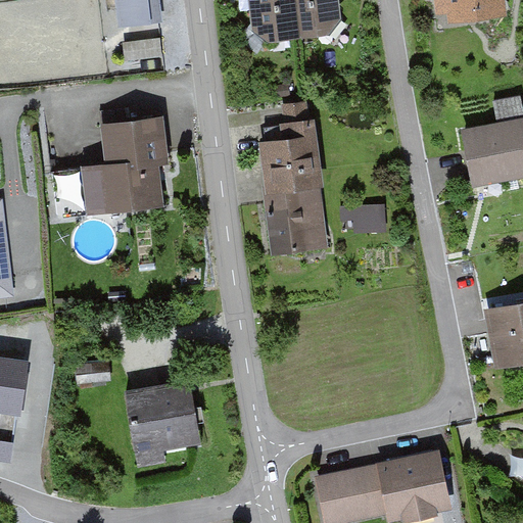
[(113,0),(119,33),(163,27),(159,0),(113,0)]
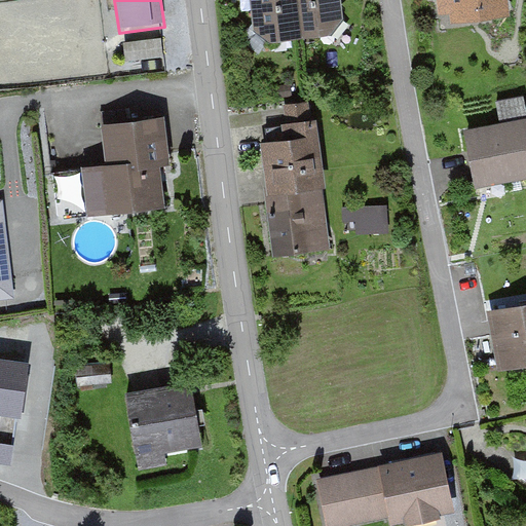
[(250,0),(257,53),(304,47),(297,0),(250,0)]
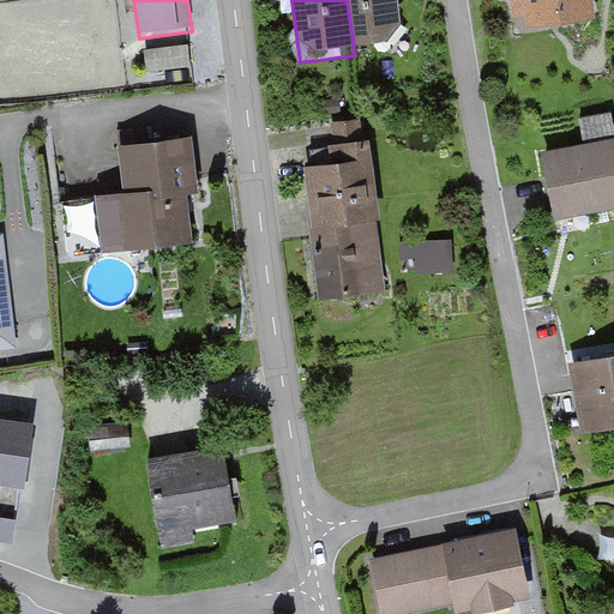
[(347,0),(355,55),(407,49),(399,0),(347,0)]
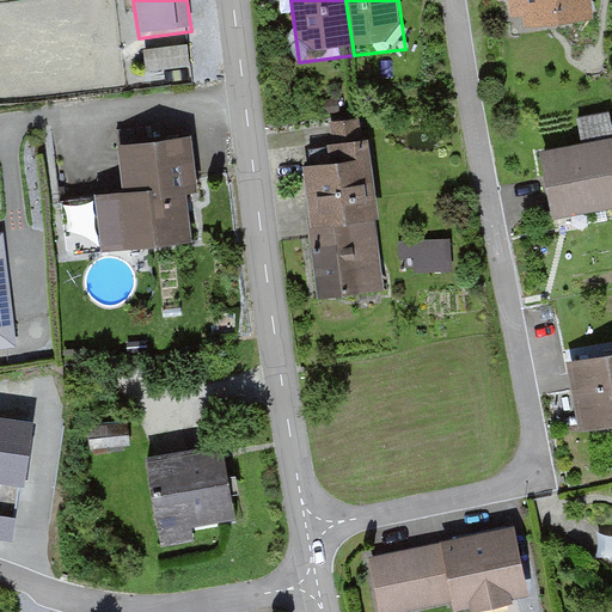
[(592,0),(520,0),(524,19),(594,10),(592,0)]
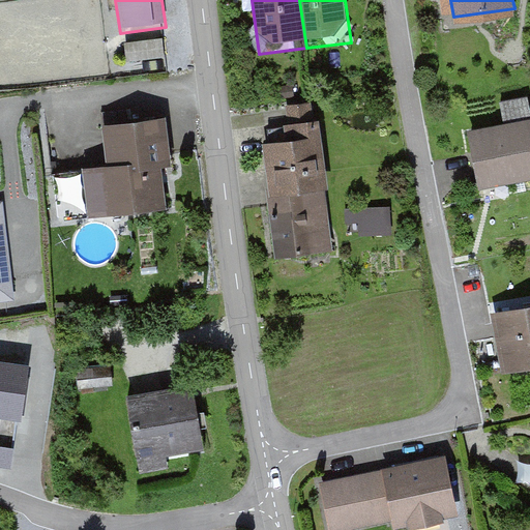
[(162,41),(124,46),(126,64),(164,60),(162,41)]
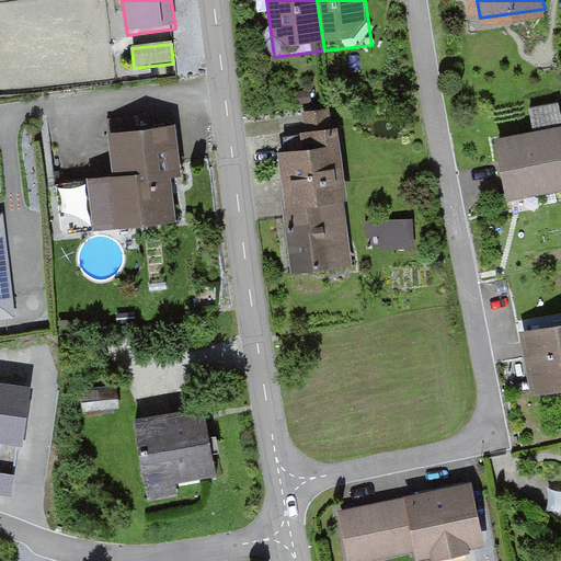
[(539,124),(493,133),(506,199),(560,189),(560,103),(560,100),(535,105),(539,124)]
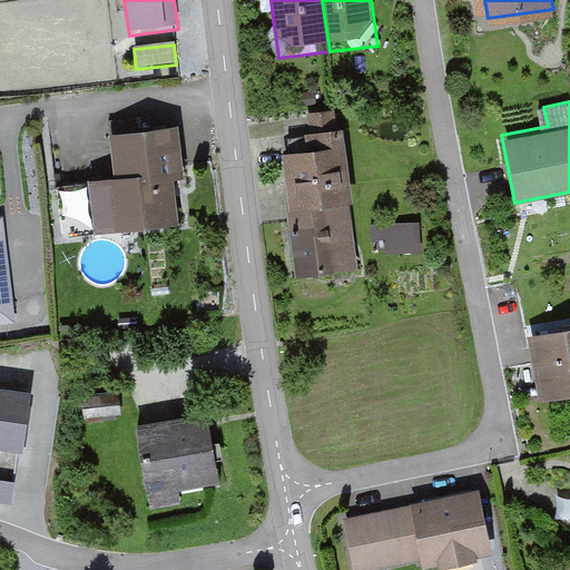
[(116,168),(86,173),(95,231),(189,217),(175,118),(110,127),(116,168)]
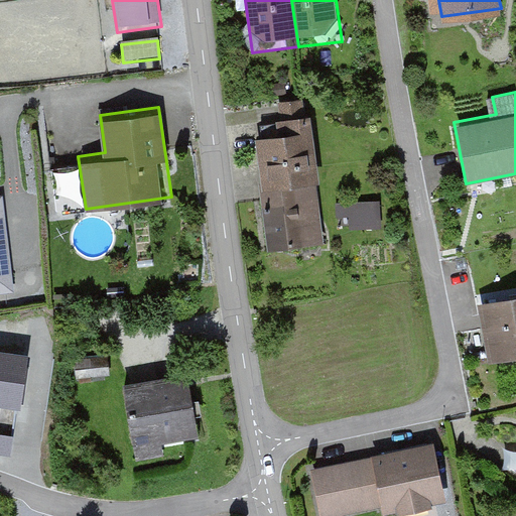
[(257,172),(315,164),(308,116),(277,120),(279,131),(252,134),(257,172)]
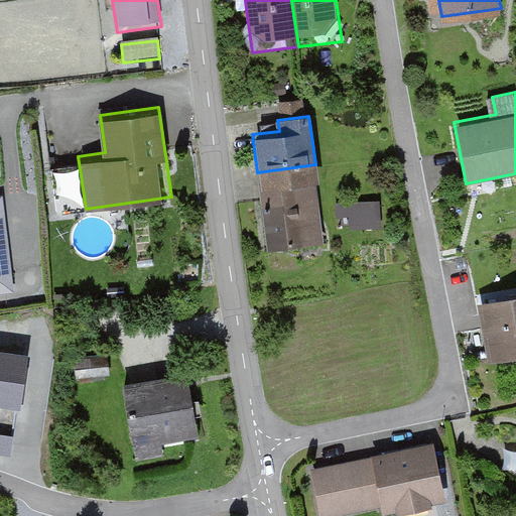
[(326,244),(315,164),(257,172),(268,252),(326,244)]
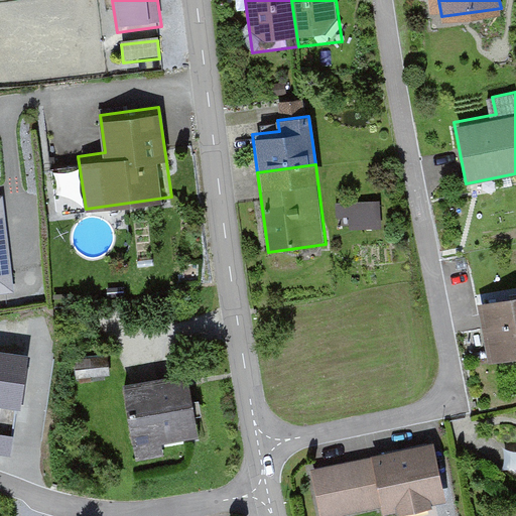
[(0,291),(17,289),(5,195),(0,196),(0,291)]
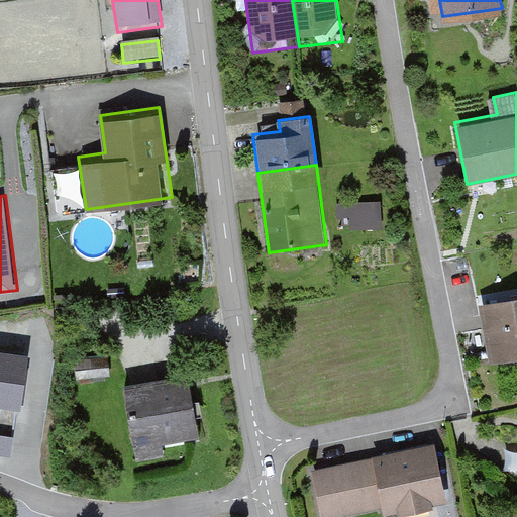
[(516,295),(479,302),(489,358),(516,353),(516,295)]
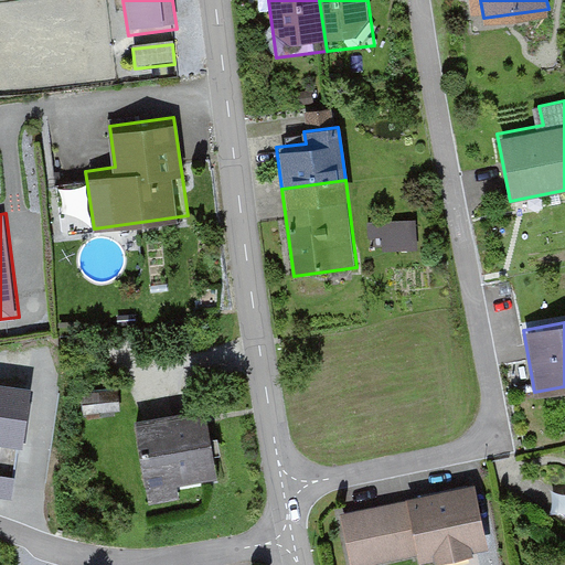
[(34,383),(0,377),(0,438),(25,443),(34,383)]
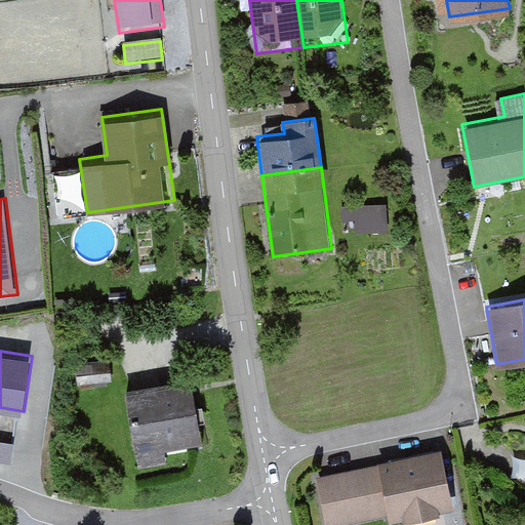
[(192,380),(125,393),(139,471),(169,466),(167,453),(204,446),(192,380)]
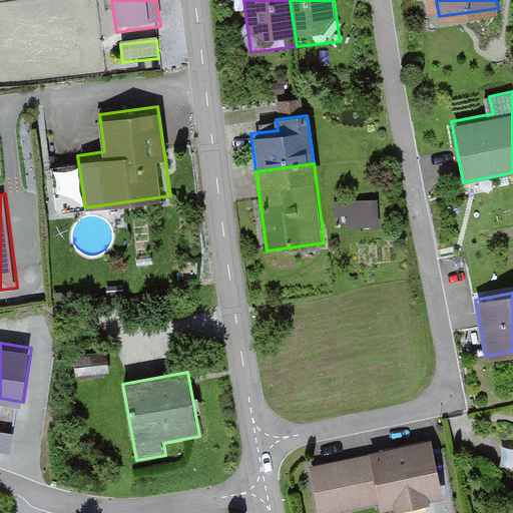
[(16,428),(0,425),(0,448),(13,450),(16,428)]
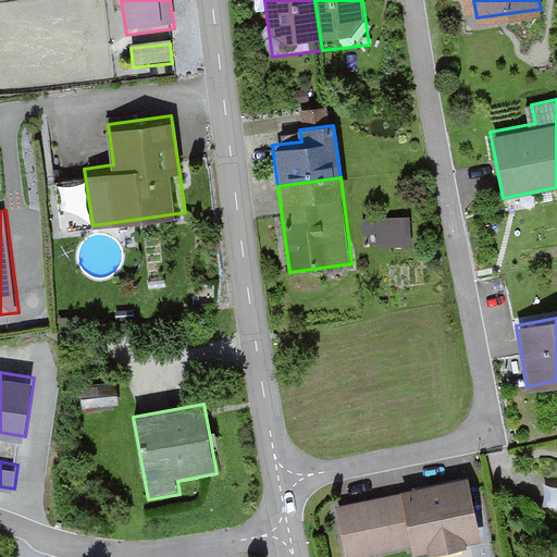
[(471,478),(333,505),(343,556),(384,556),(483,537),(471,478)]
